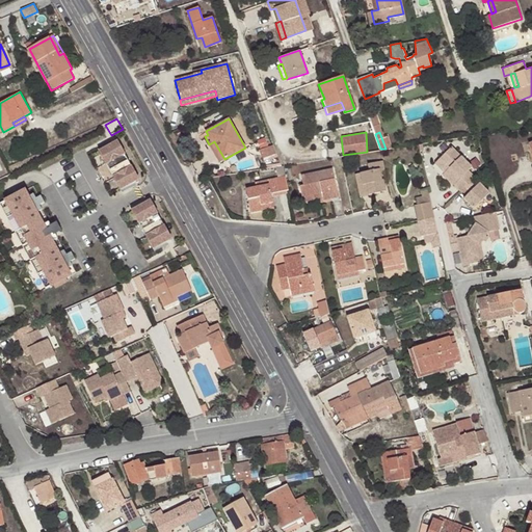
[(137,179),(115,140),(98,151),(120,189),(137,179)]
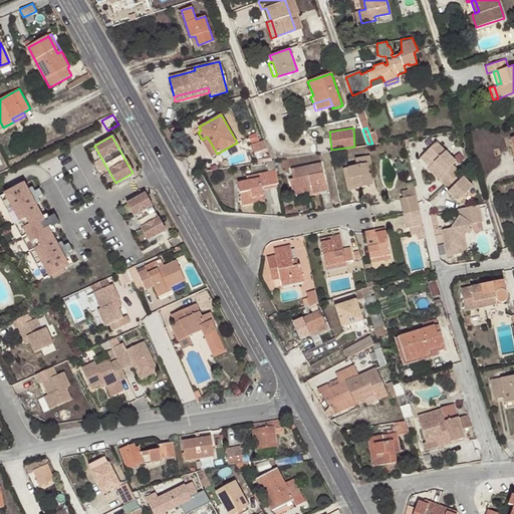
[(212,157),(217,154),(207,137),(202,140),(212,157)]
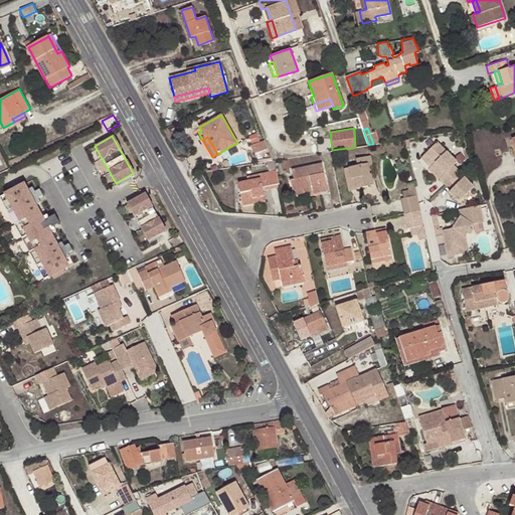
[(254,152),(269,148),(266,139),(251,143),(254,152)]
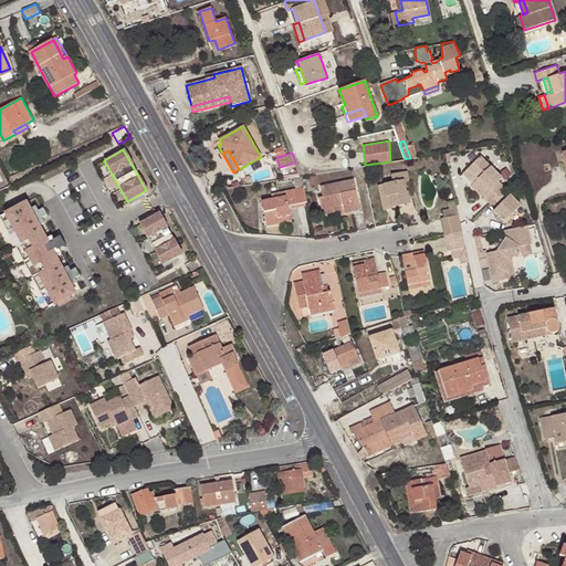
[(479,156),(467,168),(477,178),(472,182),(469,186),(481,197),(482,195),(493,206),(491,209),(502,220),(520,203),(496,180),(501,176),(479,156)]
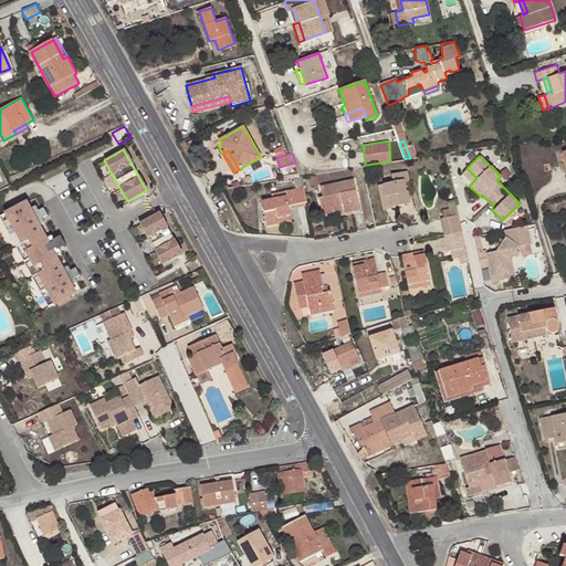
[(477,178),(467,168),(461,173),(472,182),(477,178)]
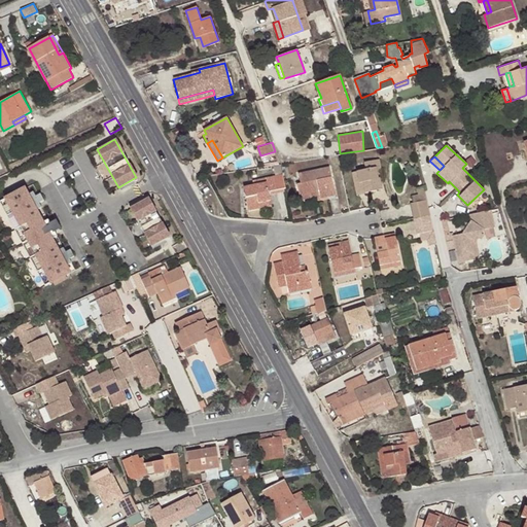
[(364,182),(367,192),(382,189),(380,181),(378,175),(382,174),(379,160),(363,162),(365,169),(357,171),(360,182),(364,182)]
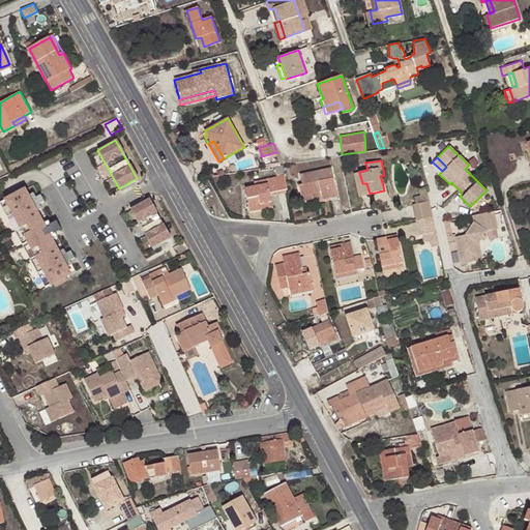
[(298,184),(301,197),(321,193),(322,197),(322,199),(337,195),(331,168),(300,175),(303,184),(298,184)]
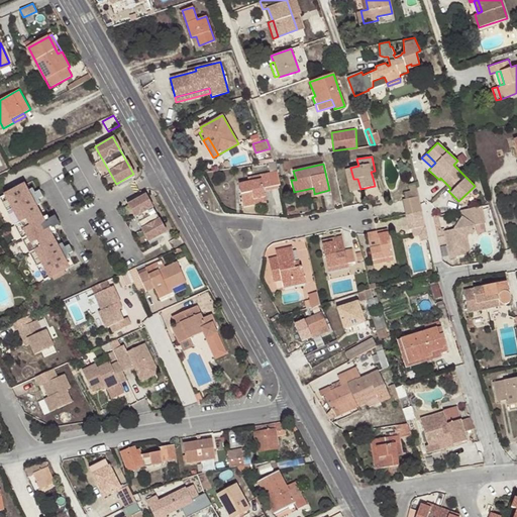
[(350,191),(360,189),(357,179),(353,179),(350,168),(344,170),(350,191)]
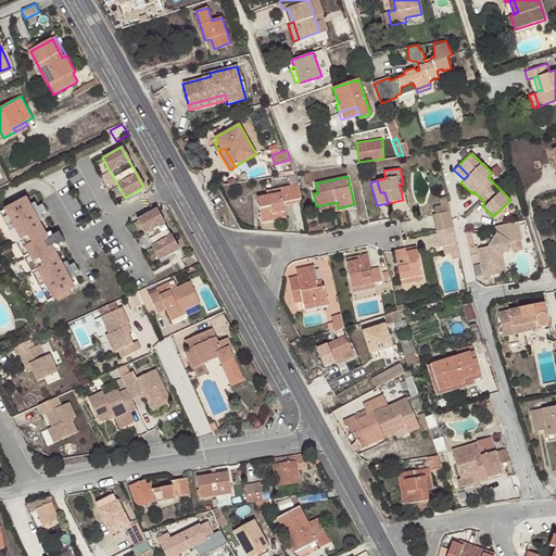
[(256,198),(261,215),(286,211),(283,202),(302,199),(300,184),(273,189),(270,190),(272,194),(266,196),(256,198)]
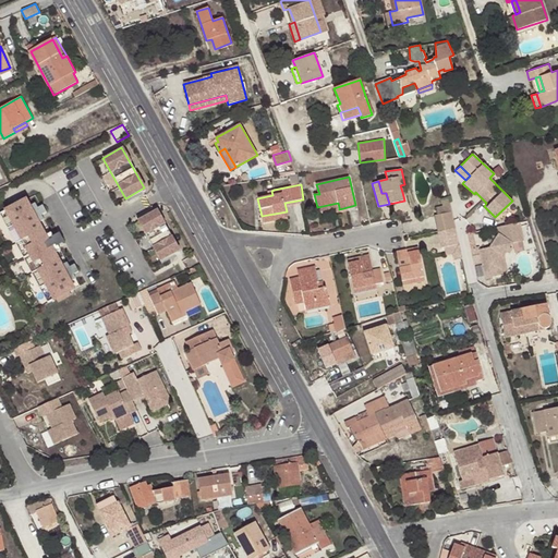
[(452,209),(449,195),(441,196),(444,204),(437,206),(438,213),(452,209)]
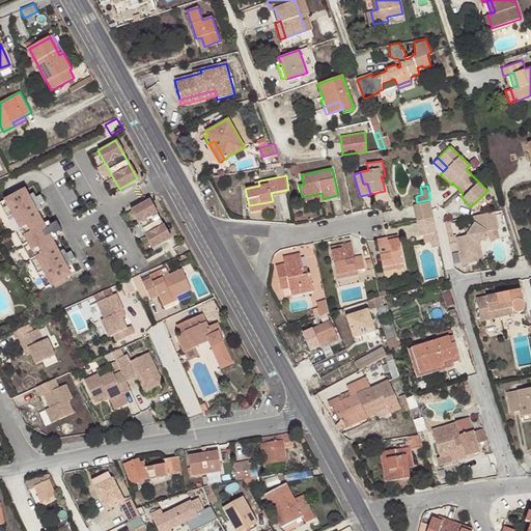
[(45,270),(52,284),(72,274),(65,263),(62,257),(51,235),(47,228),(35,206),(31,200),(26,189),(7,199),(15,213),(22,227),(29,242),(37,256),(45,270)]
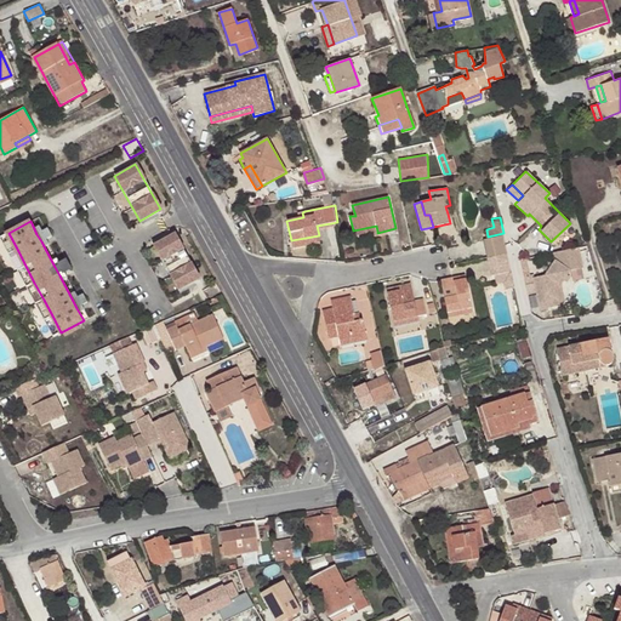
[(376,226),(353,231),(351,231),(352,235),(377,231),(376,226)]
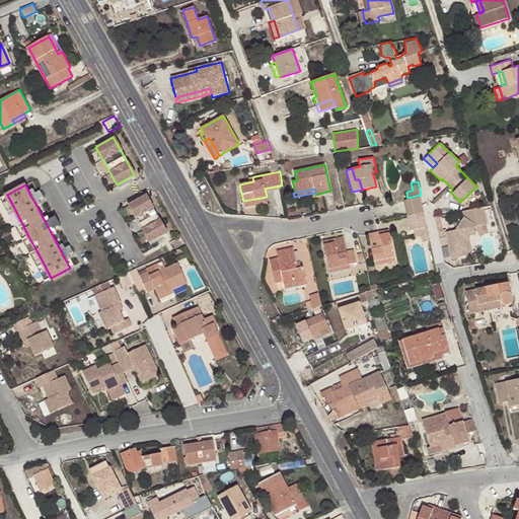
[(41,191),(30,196),(34,202),(45,197),(41,191)]
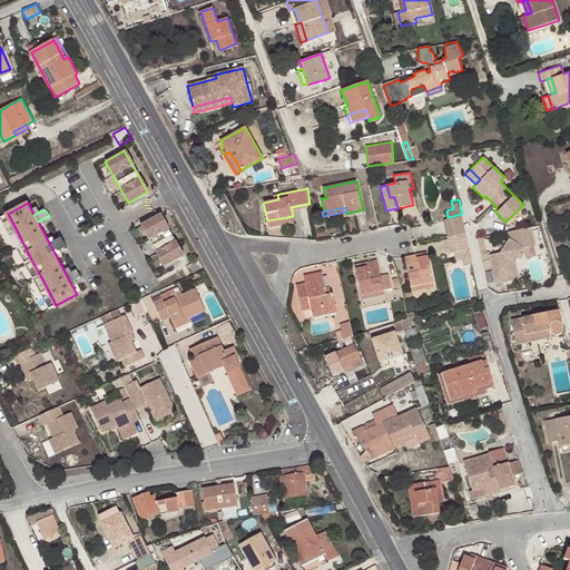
[(164,265),(184,254),(159,213),(140,224),(164,265)]
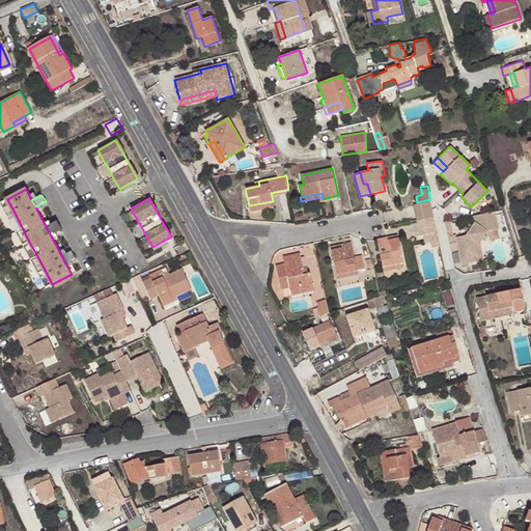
[(15,213),(7,199),(1,202),(8,216),(15,213)]
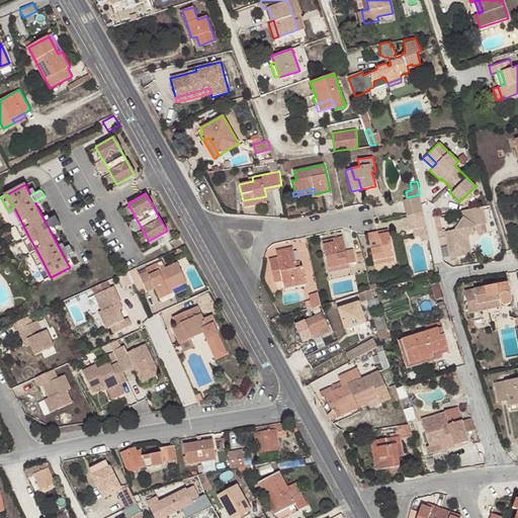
[(404,198),(408,213),(423,210),(420,194),(407,197),(404,198)]
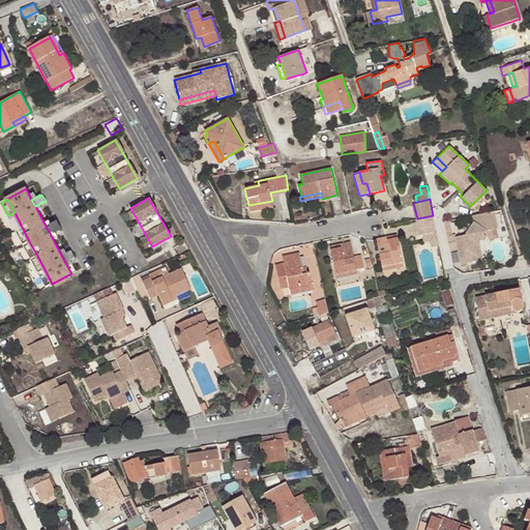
[(272,201),(248,205),(249,211),(273,206),(272,201)]
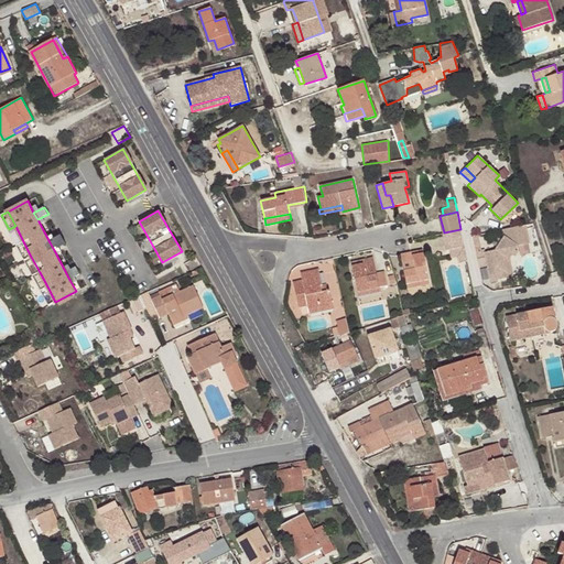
[(525,228),(524,224),(501,229),(502,235),(525,228)]
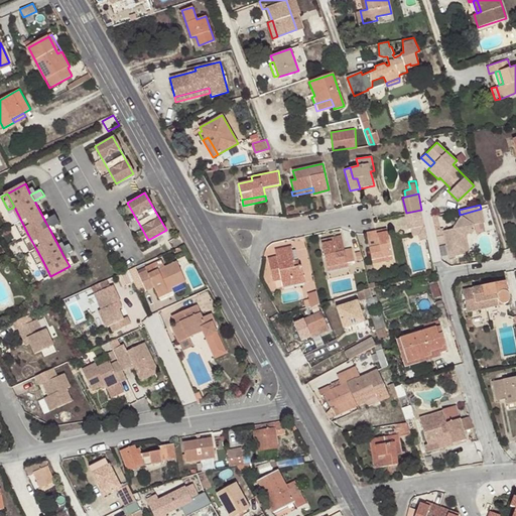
[(21,221),(14,207),(8,210),(15,224),(21,221)]
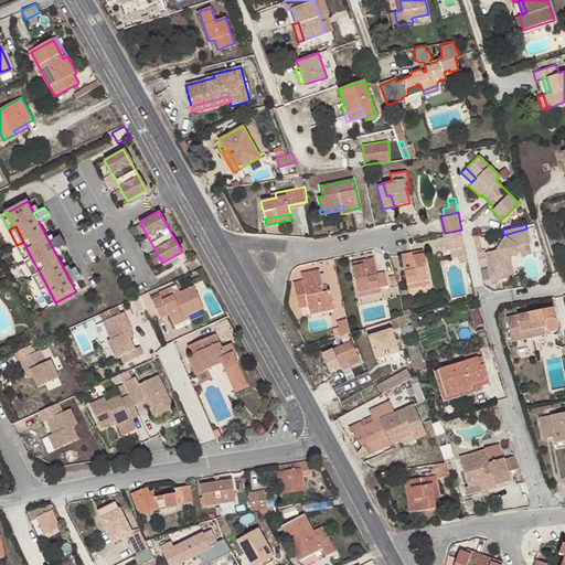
[(530,242),(526,228),(503,235),(503,236),(498,248),(488,251),(487,247),(478,251),(482,266),(490,264),(493,280),(516,276),(512,257),(521,244),(530,242)]
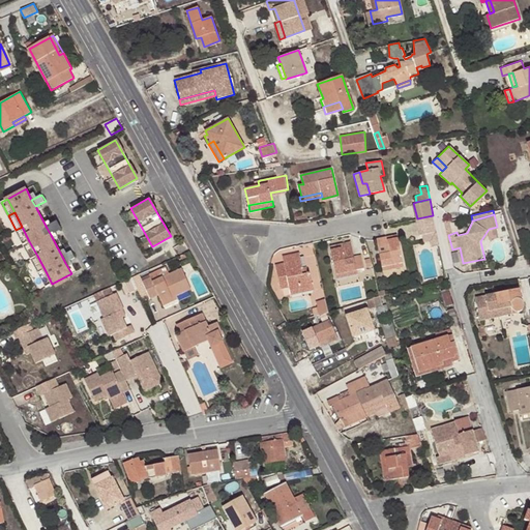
[(420,233),(437,230),(433,215),(417,218),(420,233)]
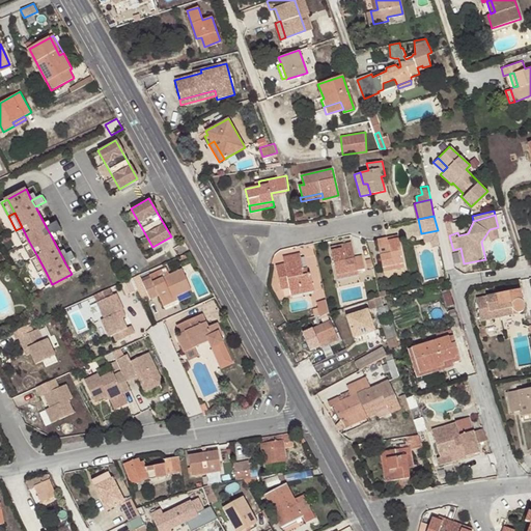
[(57,223),(47,228),(51,235),(60,230),(57,223)]
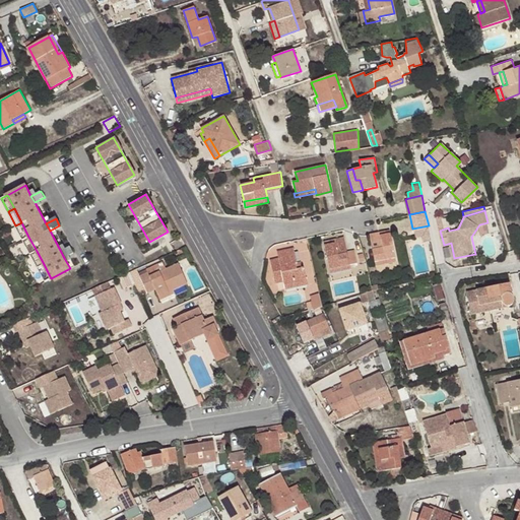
[(28,237),(21,222),(15,225),(23,240),(28,237)]
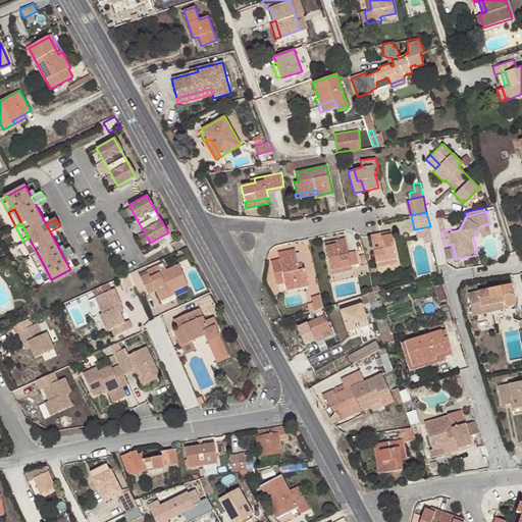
[(370,236),(376,262),(396,258),(390,233),(381,236),(380,233),(370,236)]
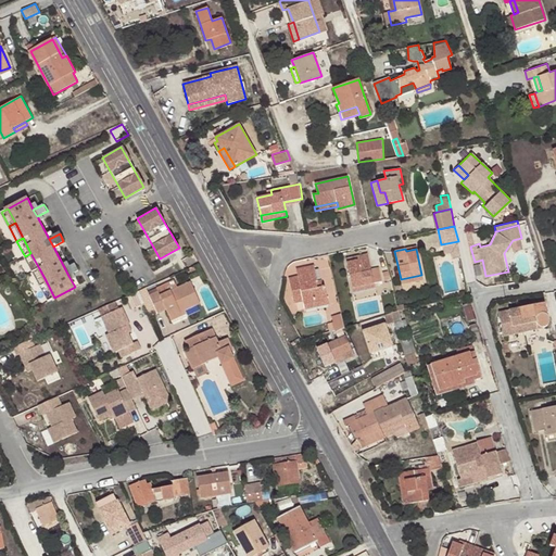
[(186,267),(199,262),(193,251),(180,257),(186,267)]
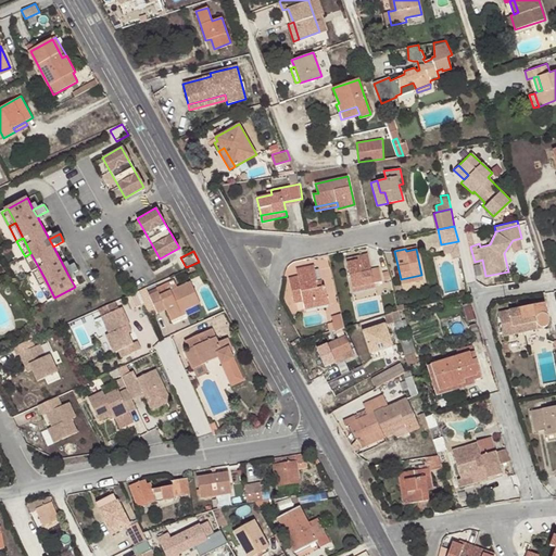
[(39,268),(30,253),(25,256),(33,272),(39,268)]
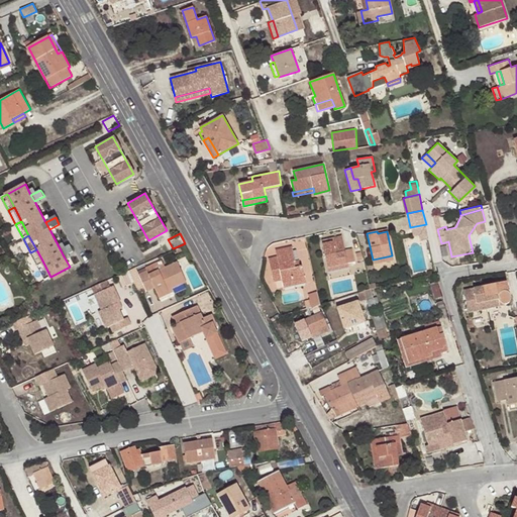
[(322,244),(327,267),(347,262),(354,261),(351,249),(344,251),(341,236),(327,239),(327,243),(322,244)]
